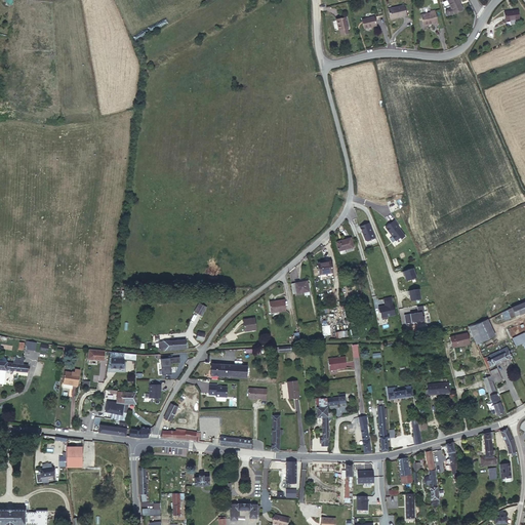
[(459,1),(460,0),(448,0),(453,8),(455,13),(463,9),(459,1)]
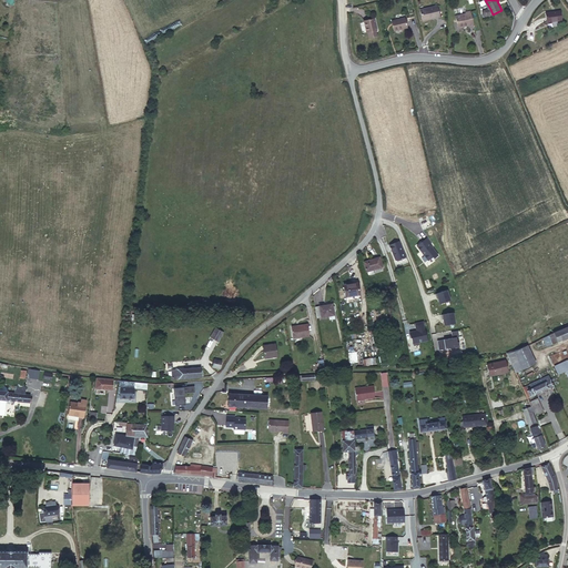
[(421,12),(423,23),(442,18),(439,9),(421,12)]
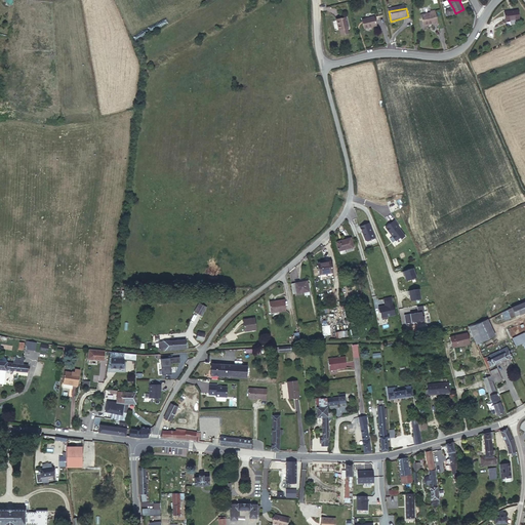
[(432,12),(422,15),(426,26),(434,24),(435,25),(439,24),(436,10),(431,11),(432,12)]
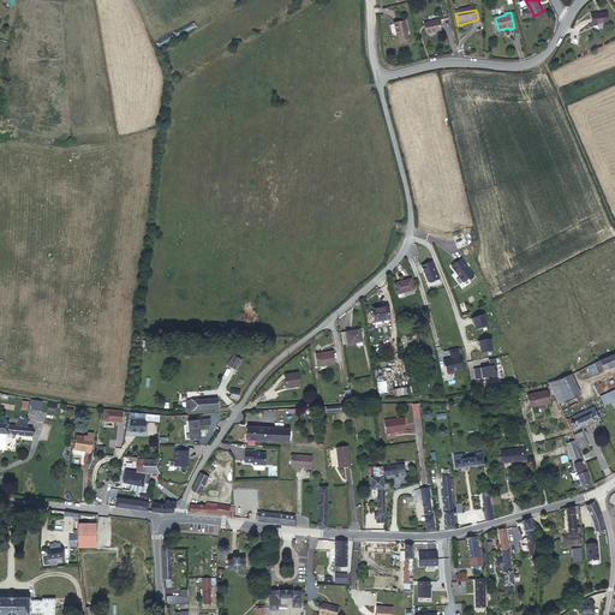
[(607,12),(592,13),(593,23),(608,22),(607,12)]
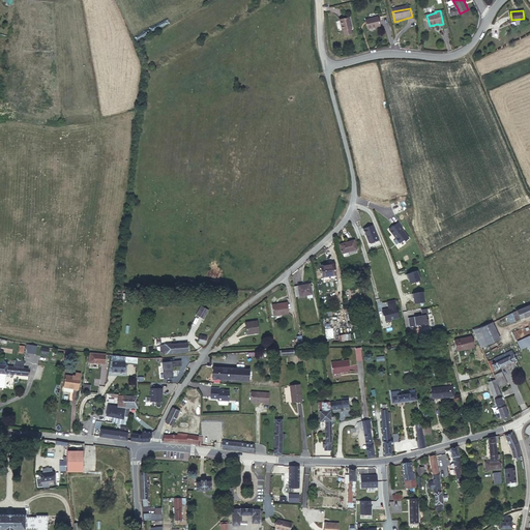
[(366,23),(370,30),(382,27),(380,19),(366,23)]
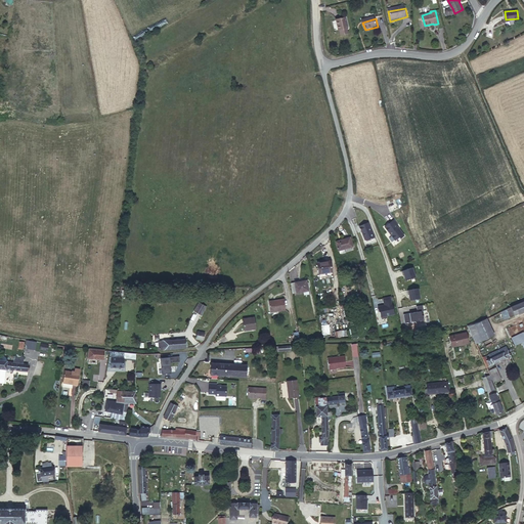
[(340,34),(341,33),(348,32),(349,31),(347,20),(337,23),(340,34)]
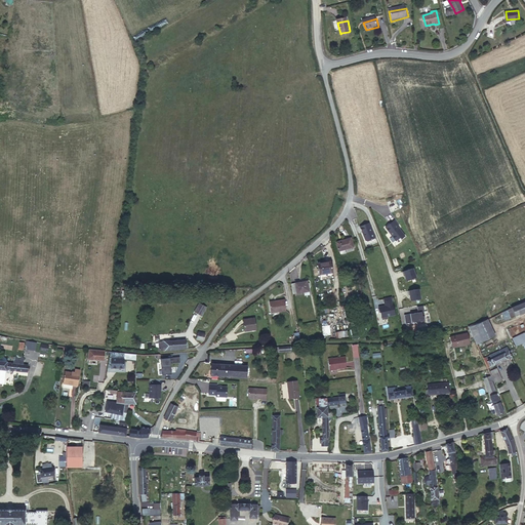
[(399,225),(395,219),(386,228),(397,240),(400,237),(402,239),(405,236),(398,226),(399,225)]
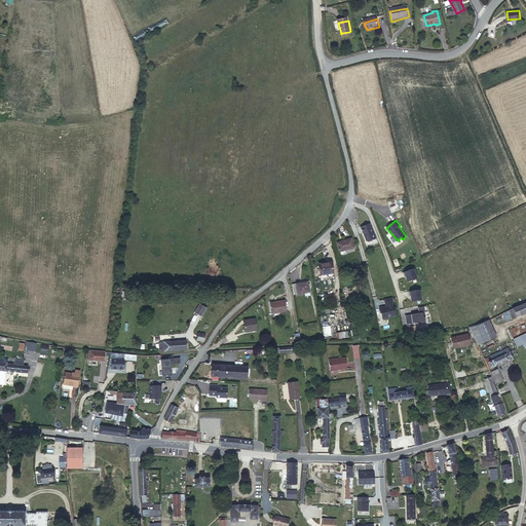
[(376,238),(370,223),(361,227),(364,233),(366,236),(365,236),(367,241),(368,241),(376,238)]
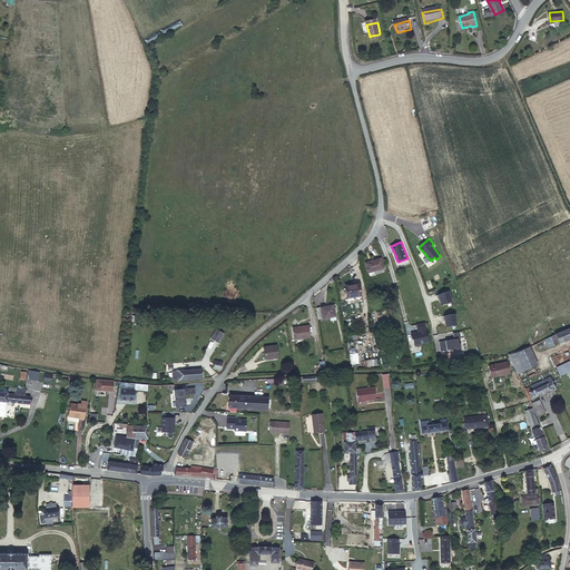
[(362,265),(365,276),(383,272),(381,261),(362,265)]
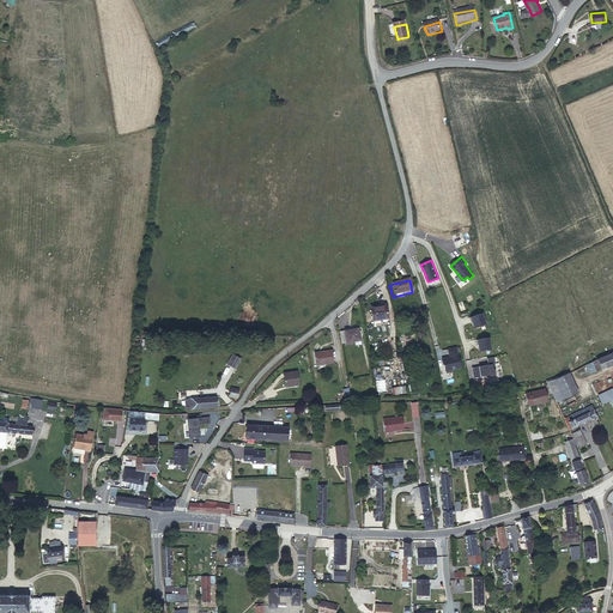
[(369,307),(370,321),(386,319),(384,305),(369,307)]
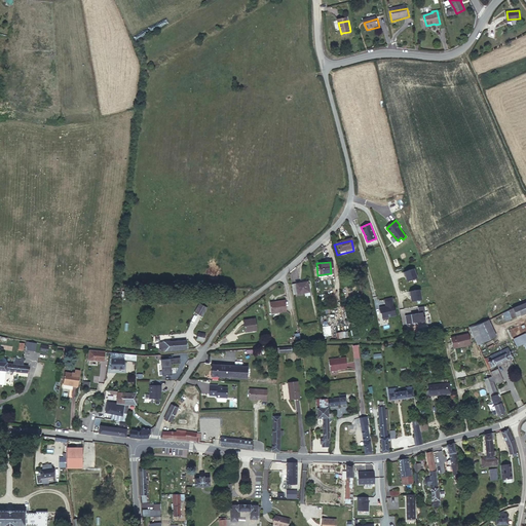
[(414,268),(403,272),(405,276),(406,276),(408,282),(417,278),(414,268)]
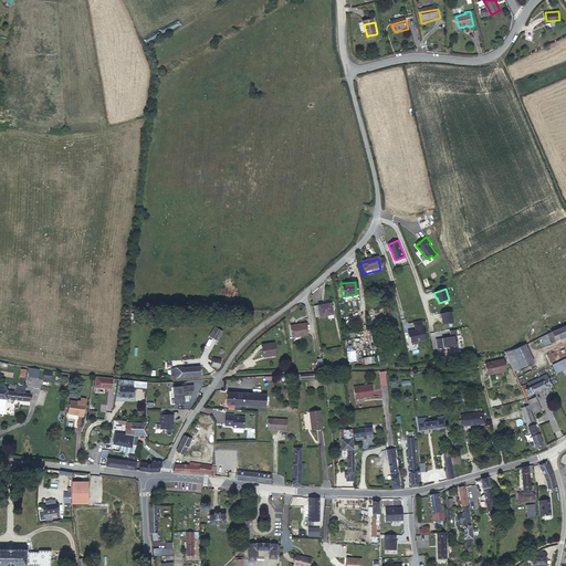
[(328,300),(312,303),(314,313),(331,311),(328,300)]
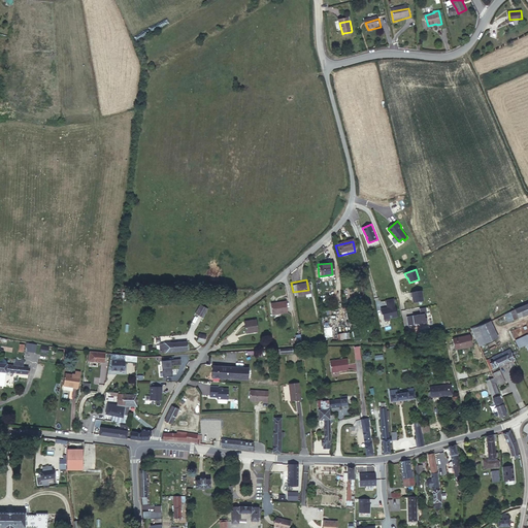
[(421,291),(409,292),(410,297),(411,296),(413,302),(423,301),(421,291)]
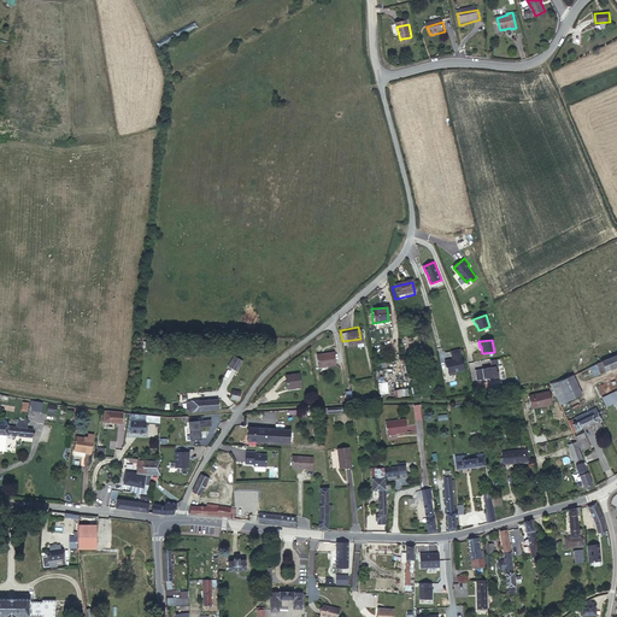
[(464,370),(459,350),(451,352),(452,359),(445,362),(446,368),(447,368),(450,376),(456,375),(454,371),(464,370)]
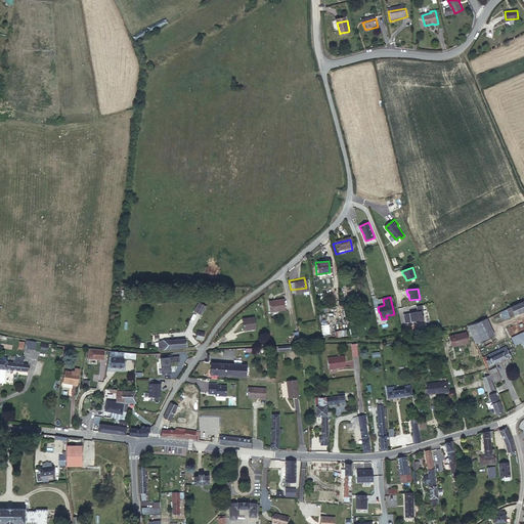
[(266,299),(267,310),(284,308),(281,298),(266,299)]
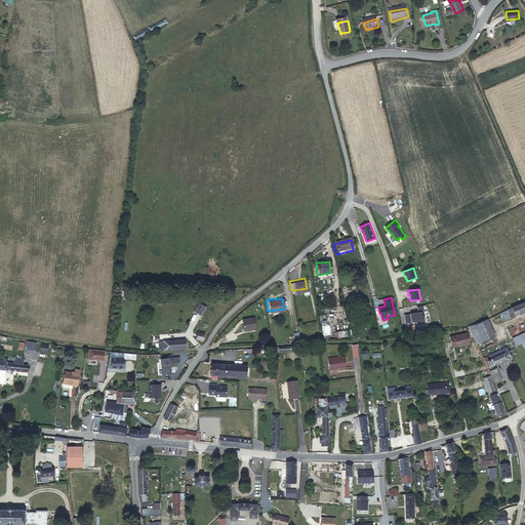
[(195,303),(190,311),(195,314),(200,307),(195,303)]
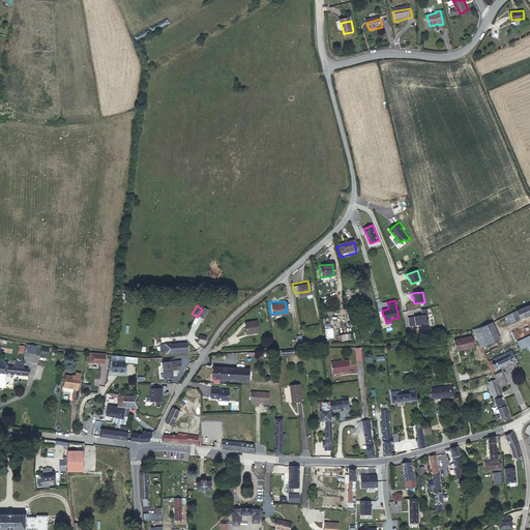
[(529,305),(522,310),(505,317),(508,323),(529,315),(529,305)]
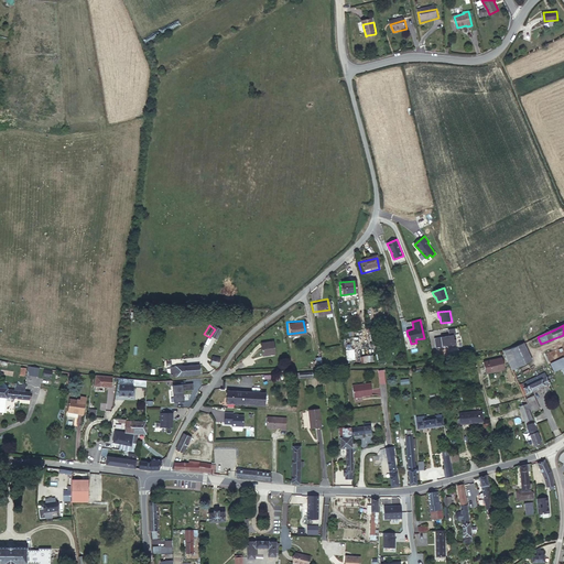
[(453,335),(447,336),(447,342),(432,343),(433,353),(446,351),(446,353),(454,351),(454,344),(452,344),(452,342),(454,342),(453,335)]
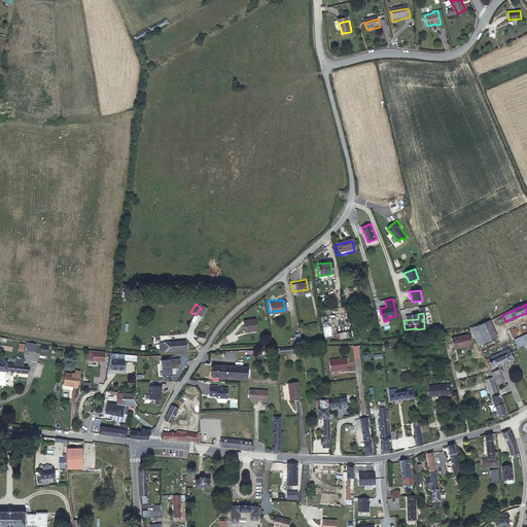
[(241,322),(243,332),(253,330),(252,320),(241,322)]
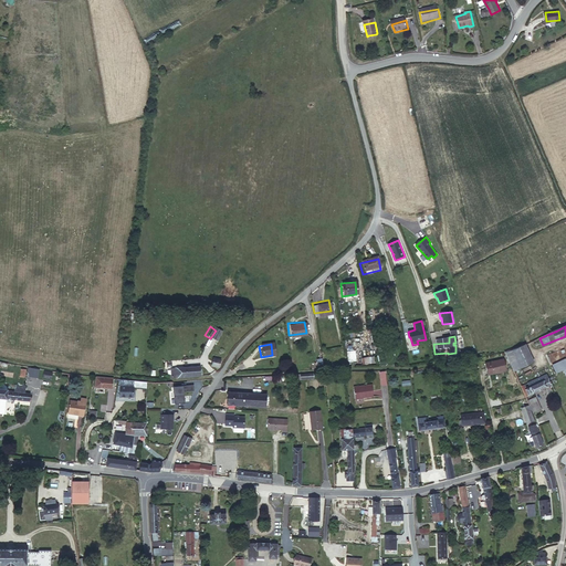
[(503,353),(511,371),(526,365),(517,347),(509,352),(503,353)]
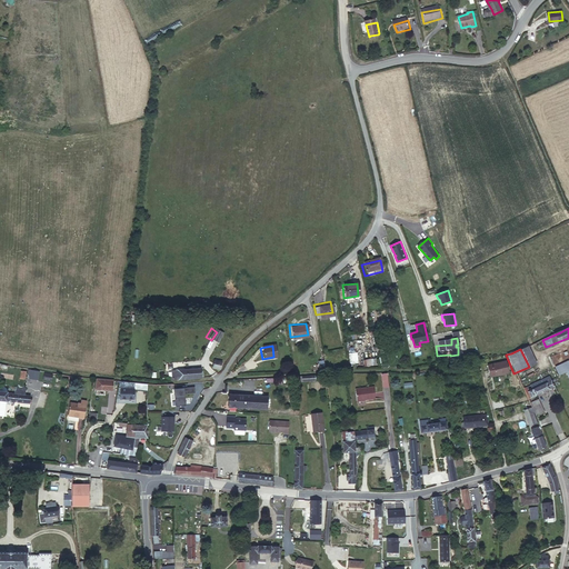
[(489,367),(490,378),(509,375),(507,365),(489,367)]
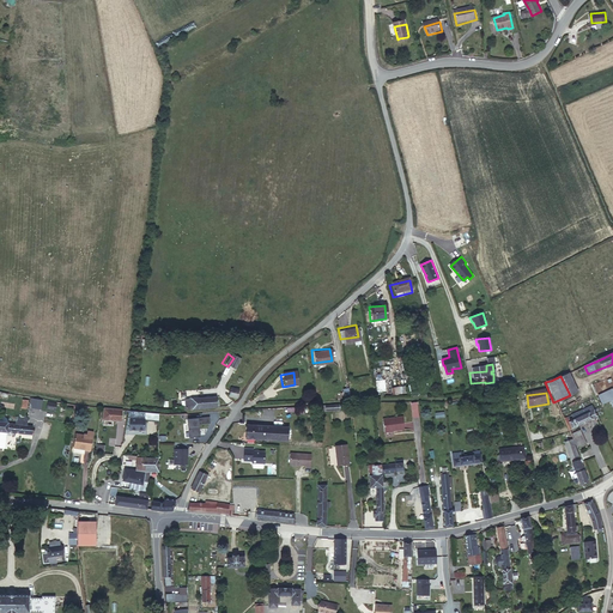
[(188,399),(188,407),(208,407),(218,406),(217,399),(219,399),(218,395),(216,395),(211,396),(188,399)]
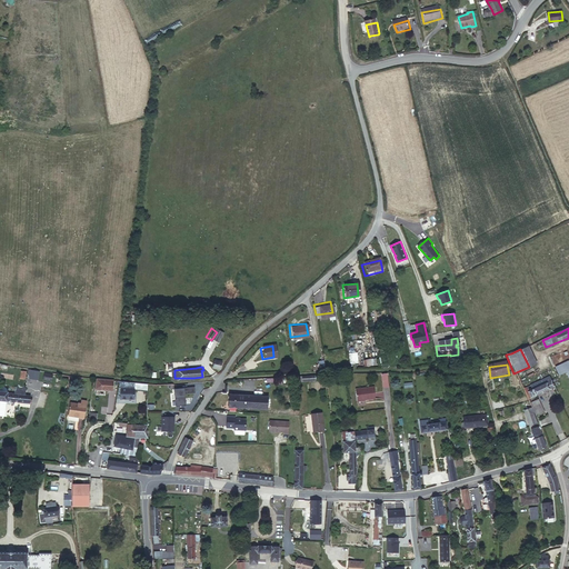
[(320,383),(319,376),(300,377),(301,385),(320,383)]
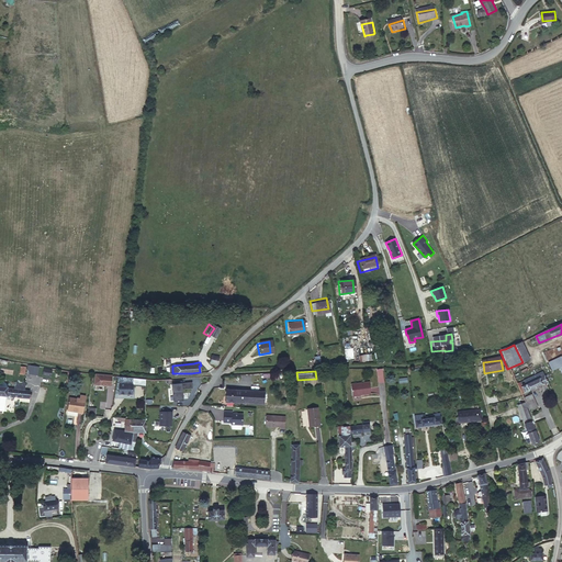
[(111,375),(90,373),(89,381),(110,384),(111,375)]
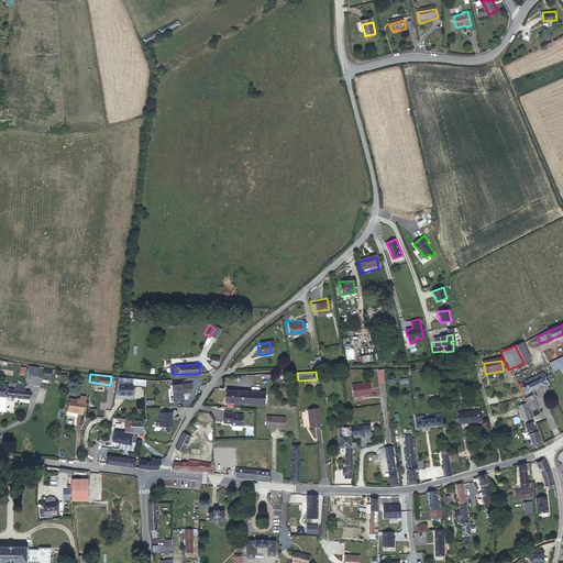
[(133,384),(133,379),(118,377),(118,386),(132,387),(133,384)]
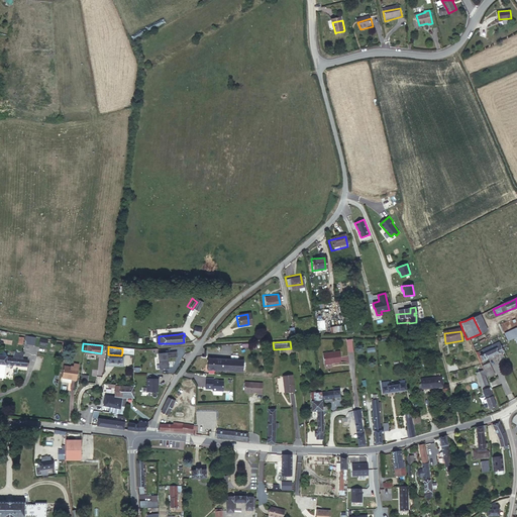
[(481,357),(477,358),(480,366),(502,355),(499,349),(493,352),(486,355),(485,352),(480,354),(481,357)]
